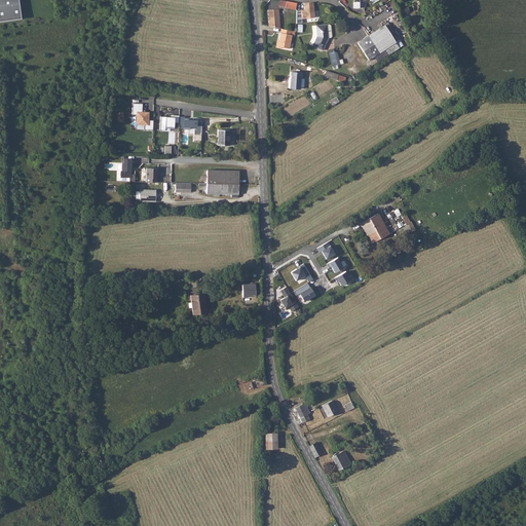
[(0,0),(0,22),(22,19),(19,0),(0,0)]
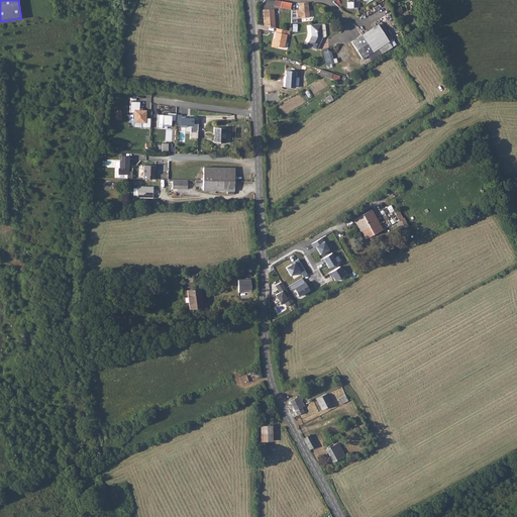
[(290,8),(291,2),(281,0),(280,6),(290,8)]
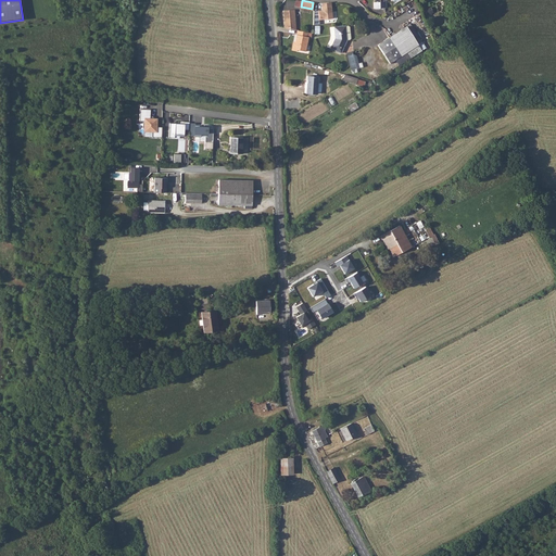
[(313,11),(313,25),(319,24),(318,20),(332,19),(330,1),(328,2),(320,3),(321,10),(313,11)]
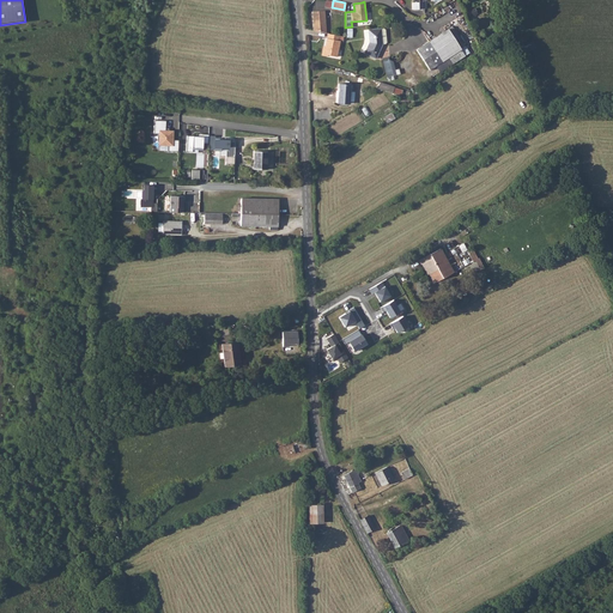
[(311,11),(313,30),(326,32),(323,10),(311,11)]
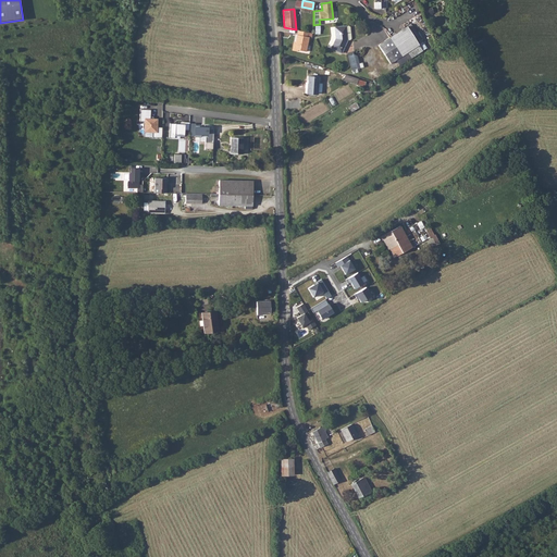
[(413,37),(411,33),(416,31),(411,24),(379,46),(391,63),(396,60),(400,65),(422,50),(413,37)]
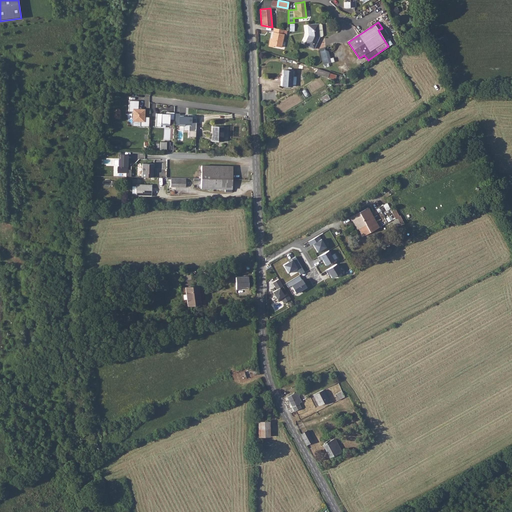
[(304,44),(314,49),(319,37),(318,24),(307,25),(309,35),(304,44)]
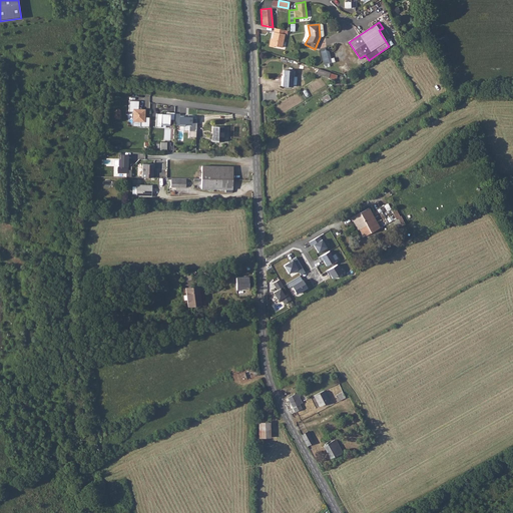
[(284,29),(274,27),(274,31),(273,31),(271,40),(270,40),(269,46),(273,46),(274,45),(281,47),(284,33),(283,33),(284,29)]
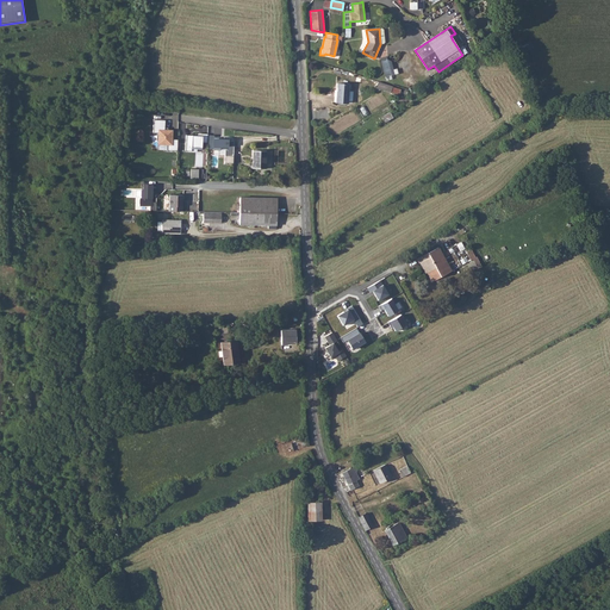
[(531,41),(521,45),(523,51),(534,48),(531,41)]
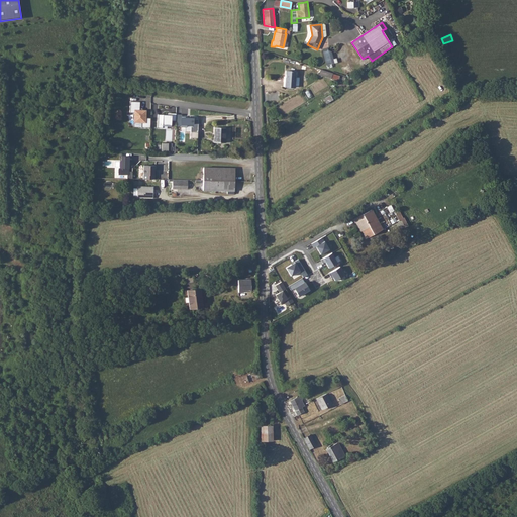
[(326,65),(338,63),(337,58),(334,59),(332,49),(323,52),(326,65)]
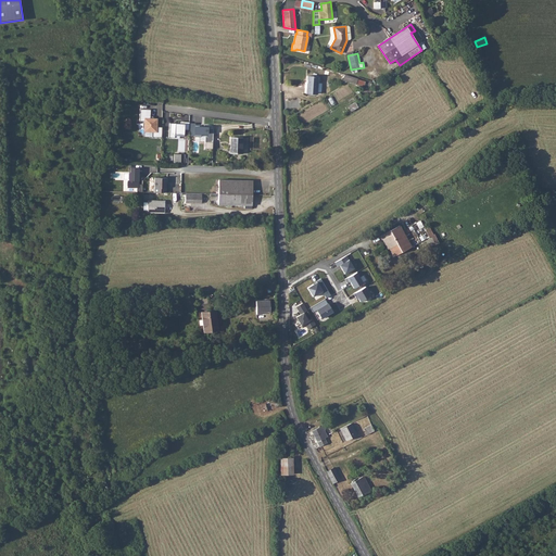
[(307,76),(306,93),(317,93),(318,76),(307,76)]
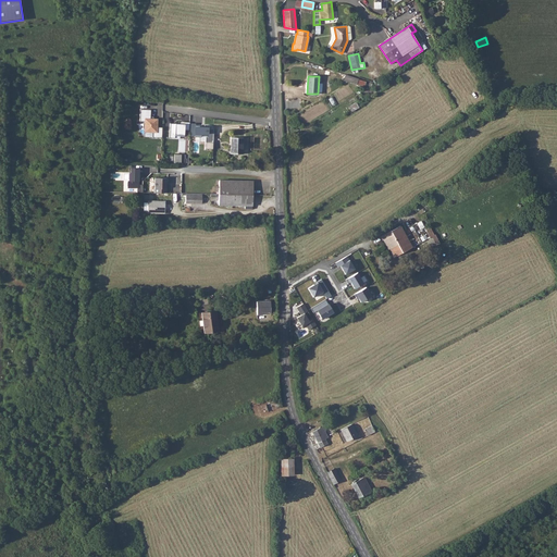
[(152,137),(162,137),(162,127),(157,127),(158,119),(150,119),(151,110),(140,109),(139,121),(145,122),(144,132),(152,132),(152,137)]
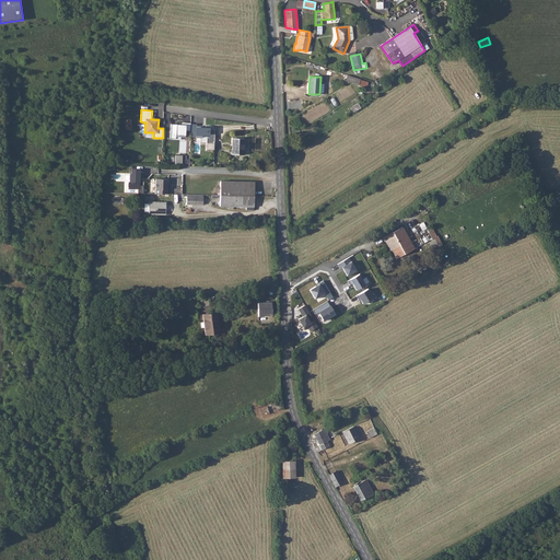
[(176,139),(176,137),(176,136),(185,136),(186,131),(186,125),(182,125),(176,124),(176,126),(171,126),(170,138),(176,139)]
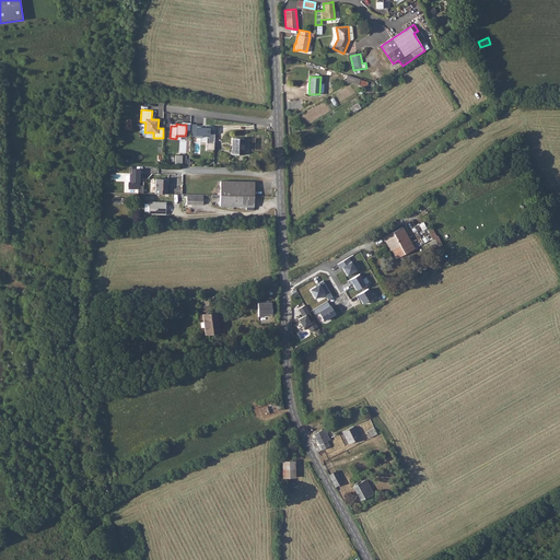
[(207,143),(214,143),(216,129),(211,129),(211,126),(206,126),(206,127),(206,128),(203,128),(203,127),(196,126),(196,137),(196,138),(201,138),(201,135),(209,135),(209,137),(207,137),(207,143)]
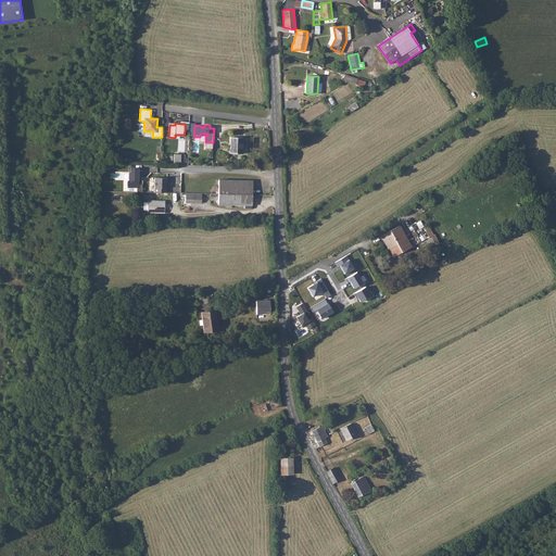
[(230,137),(230,151),(230,153),(242,153),(243,137),(230,137)]
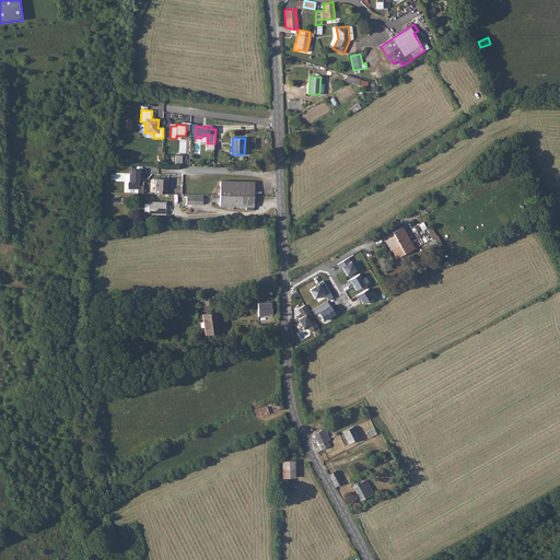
[(515,158),(513,154),(512,152),(500,160),(503,164),(515,158)]
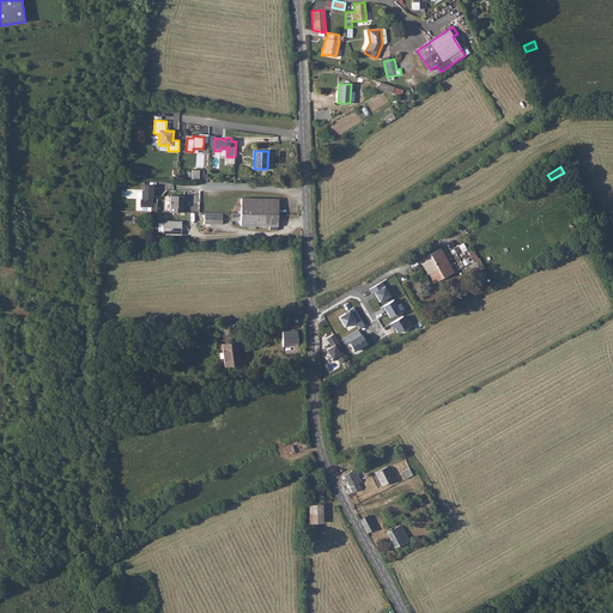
[(155,200),(155,186),(143,186),(143,200),(141,200),(141,207),(153,207),(153,200),(155,200)]
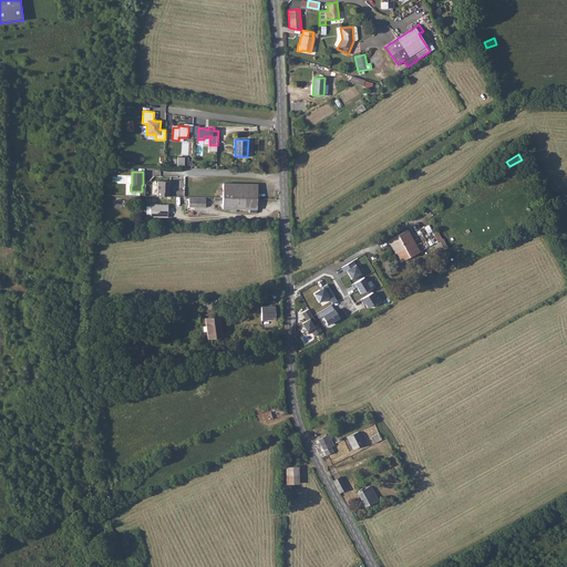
[(157,181),(157,196),(168,196),(169,196),(169,186),(171,186),(171,181),(157,181)]
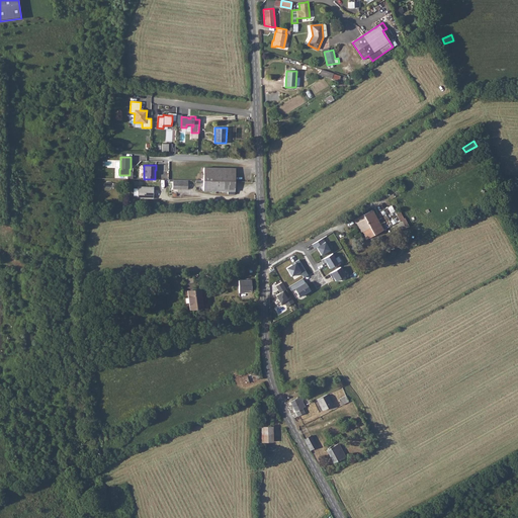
[(203,167),(203,180),(235,181),(236,168),(230,168),(203,167)]
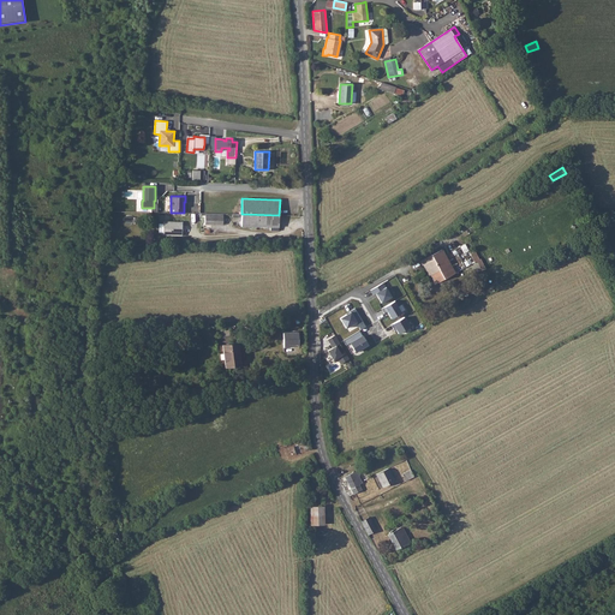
[(222,214),(204,213),(204,224),(222,224),(222,214)]
